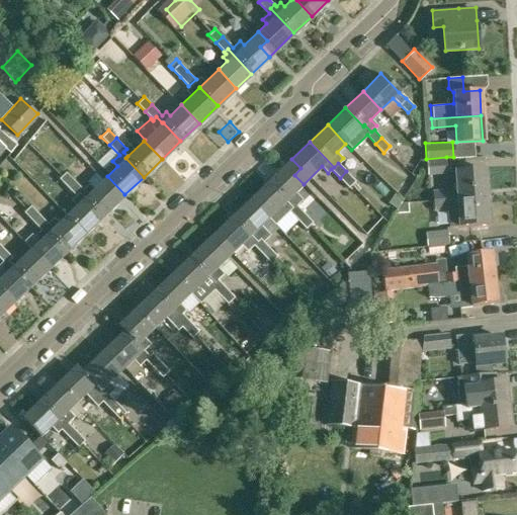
[(446,157),(426,159),(427,174),(448,172),(446,157)]
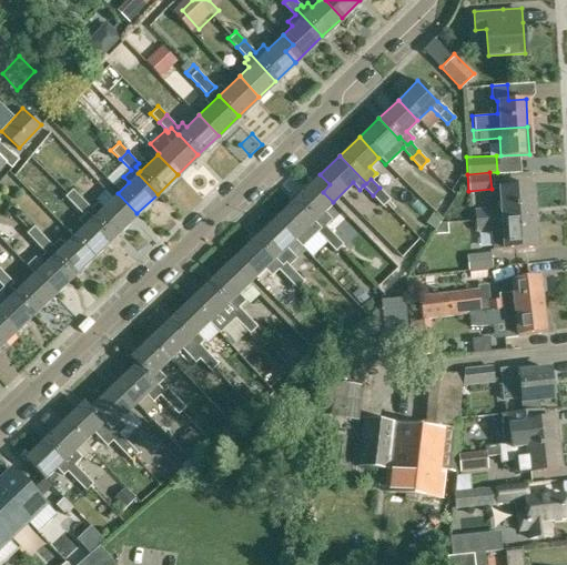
[(320,174),(293,200),(313,221),(314,220),(320,226),(321,228),(324,224),(331,218),(324,210),(333,202),(323,192),(330,184),(320,174)]
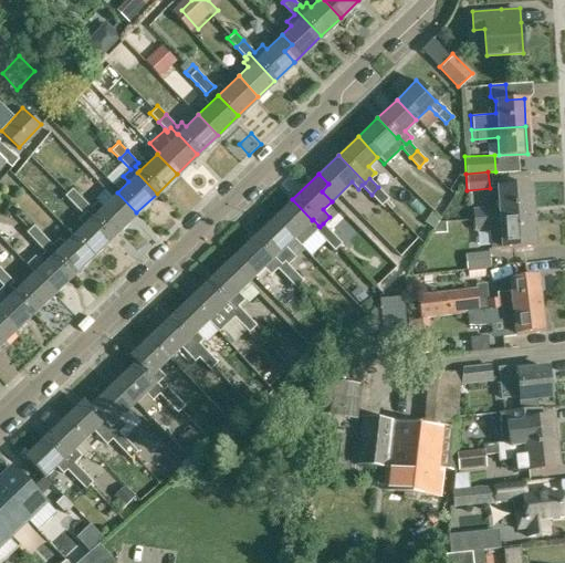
[(136,212),(117,193),(113,196),(102,185),(92,194),(97,200),(103,206),(96,211),(116,232),(136,212)]
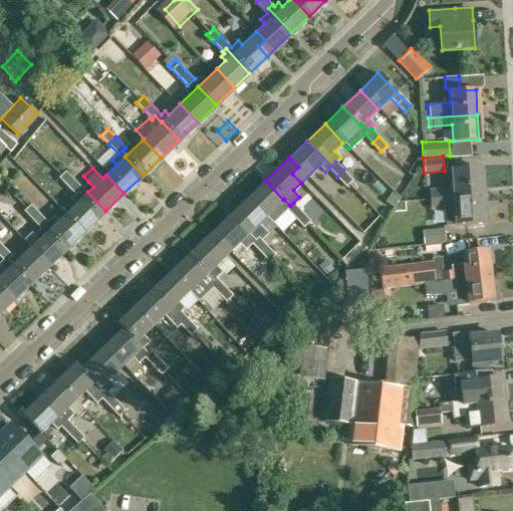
[(428,199),(483,195),(481,168),(450,170),(452,191),(448,191),(447,188),(427,190),(428,199)]
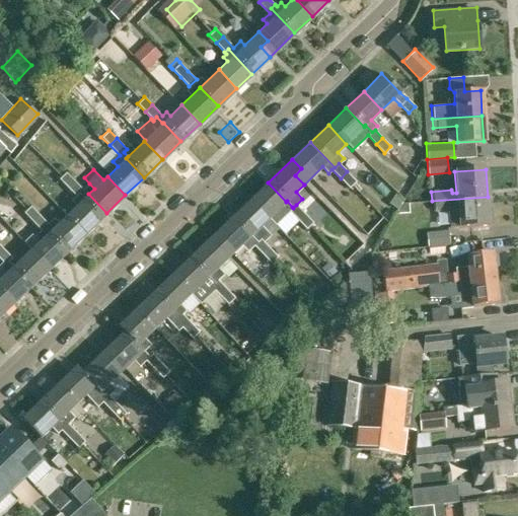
[(66,171),(62,174),(59,177),(66,186),(73,179),(66,171)]
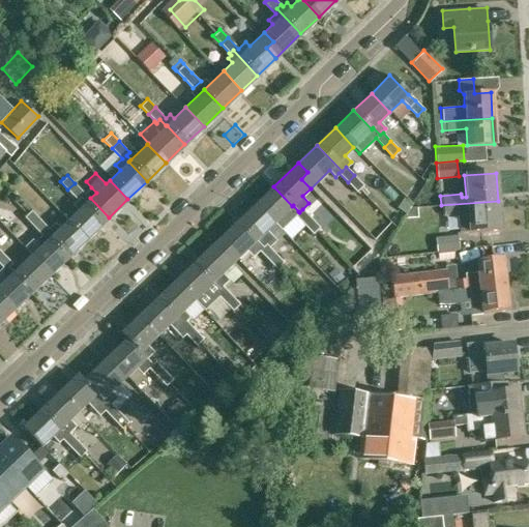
[(362,184),(354,175),(348,182),(356,191),(362,184)]
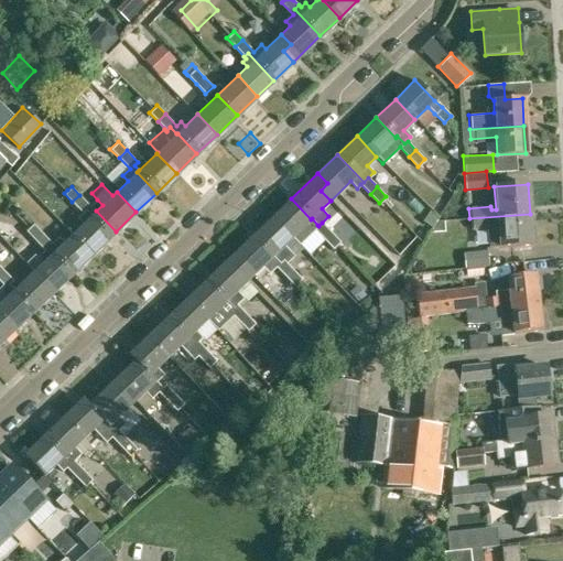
[(79,195),(72,202),(82,212),(85,208),(91,215),(96,211),(103,205),(97,200),(90,206),(79,195)]
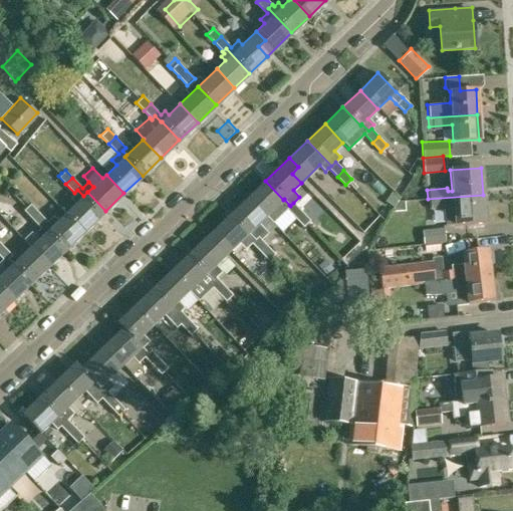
[(283,200),(265,181),(247,198),(265,217),(271,223),(286,209),(286,208),(289,205),(284,199),(283,200)]
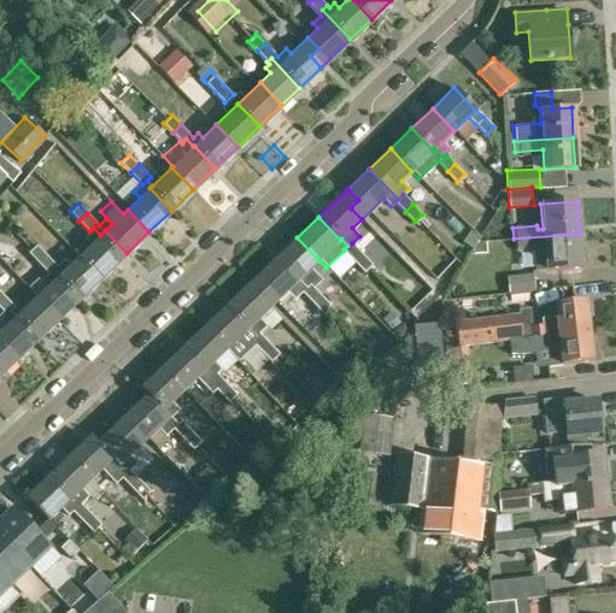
[(91,245),(78,255),(100,278),(127,253),(105,230),(100,235),(93,228),(89,231),(91,234),(86,239),(91,245)]
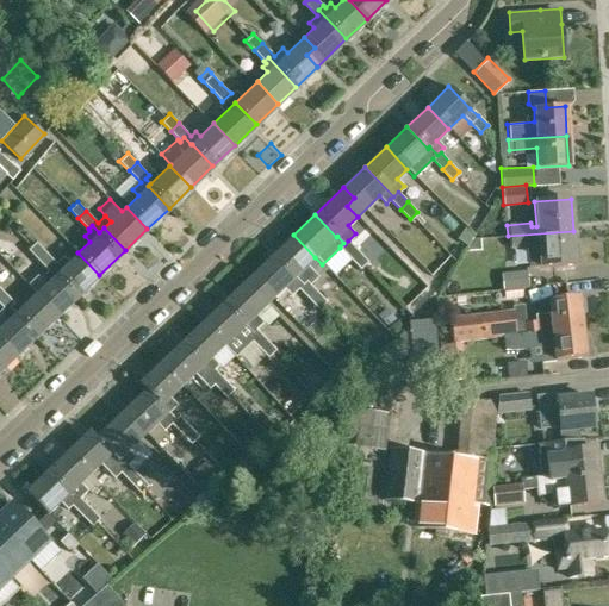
[(573,231),(508,236),(509,247),(532,244),(532,241),(539,241),(539,266),(576,263),(573,231)]
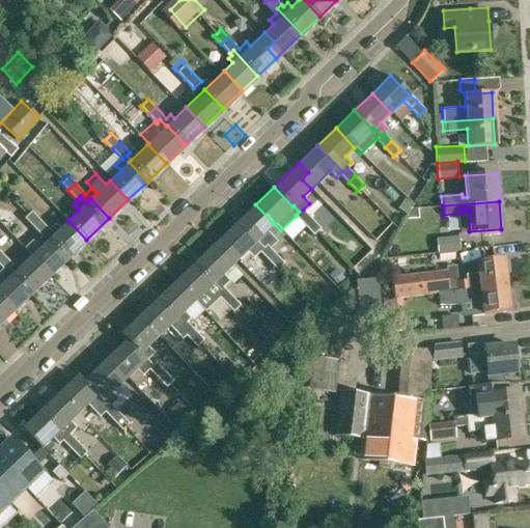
[(274,224),(255,204),(238,222),(256,242),(256,241),(262,247),(266,244),(269,247),(276,240),(268,230),(274,224)]
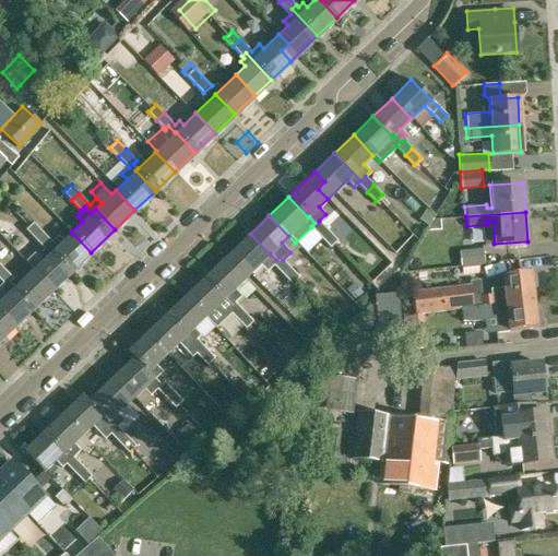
[(34,237),(40,229),(33,221),(25,228),(34,237)]
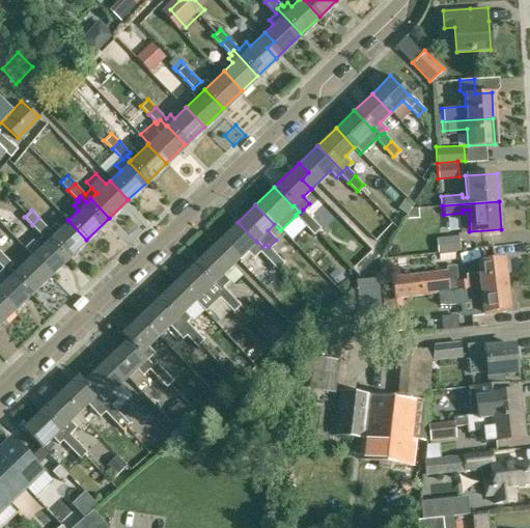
[(300,213),(299,212),(296,215),(296,216),(304,224),(311,218),(303,210),(300,213)]
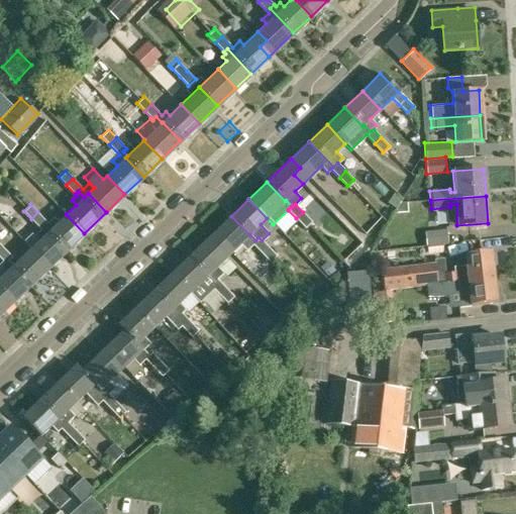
[(39,239),(30,248),(48,267),(66,249),(42,225),(46,221),(37,212),(31,219),(40,229),(34,235),(39,239)]
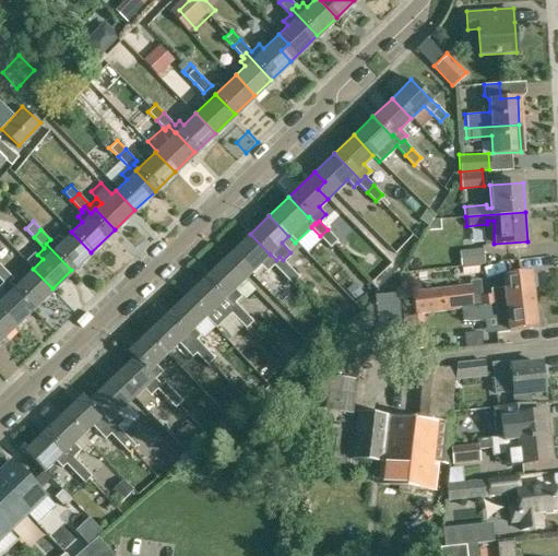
[(336,238),(328,229),(320,236),(329,246),(336,238)]
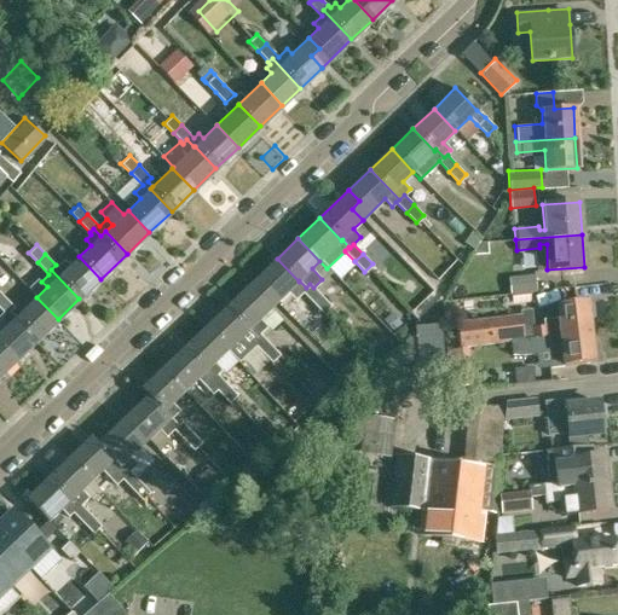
[(57,266),(56,265),(51,270),(79,299),(100,279),(79,256),(70,265),(65,259),(57,266)]
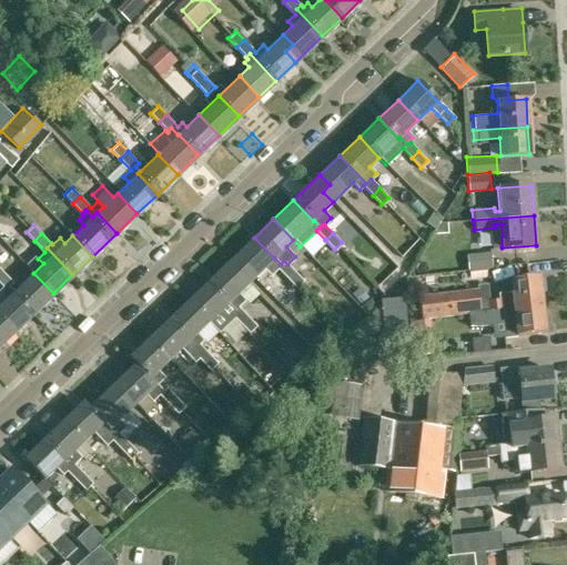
[(254,238),(234,256),(244,266),(238,274),(247,284),(264,268),(271,274),(277,268),(287,278),(294,271),(287,264),(284,261),(281,264),(274,258),(274,259),(254,238)]
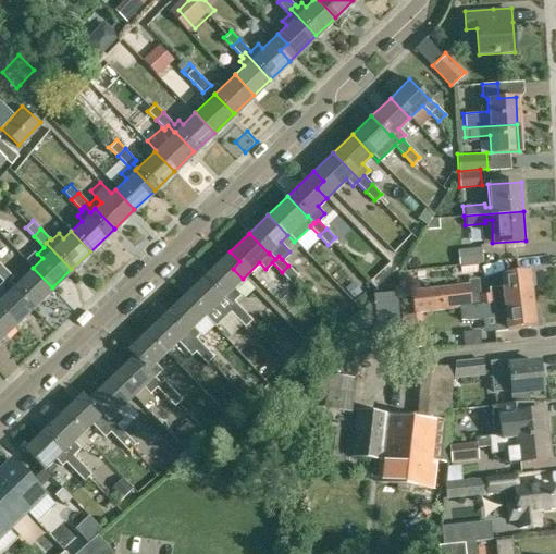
[(458,263),(482,260),(481,246),(457,248),(458,263)]
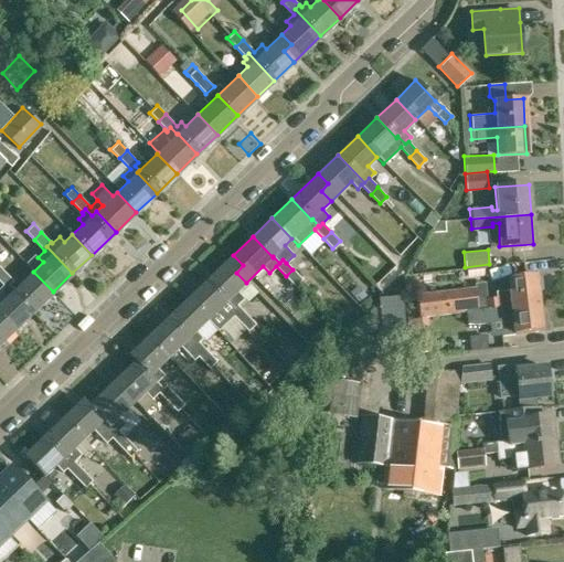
[(243,265),(233,255),(208,281),(233,307),(237,303),(244,297),(237,290),(246,283),(236,273),(243,265)]
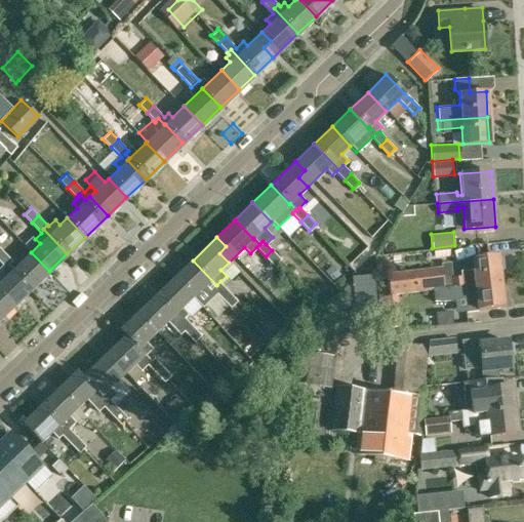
[(0,262),(4,266),(4,267),(8,263),(11,259),(2,250),(0,252),(0,262)]
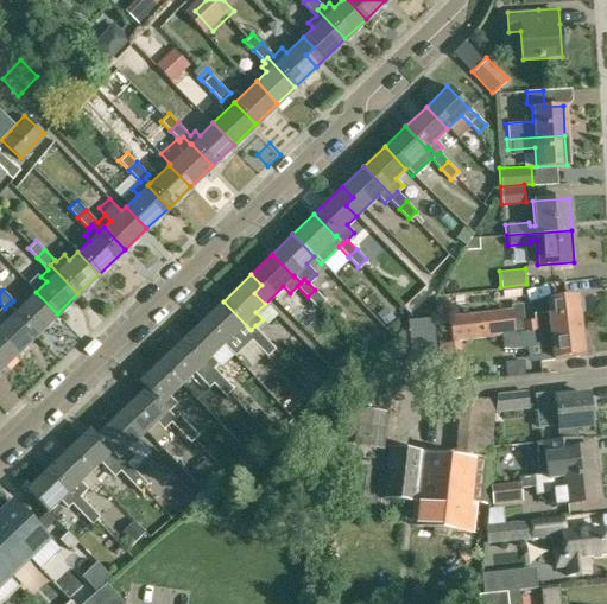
[(315,290),(308,297),(316,306),(324,299),(315,290)]
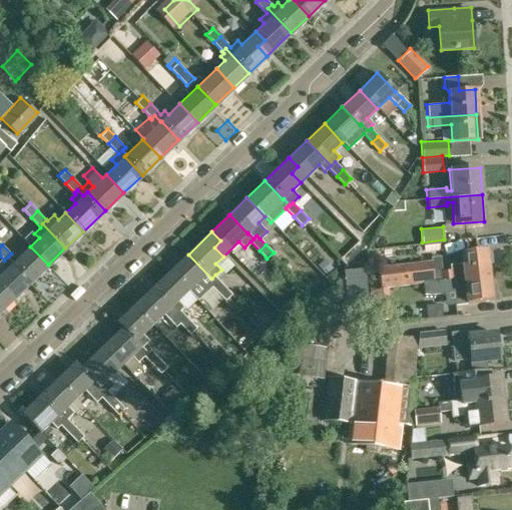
[(30,246),(14,263),(13,263),(30,282),(48,265),(30,246)]
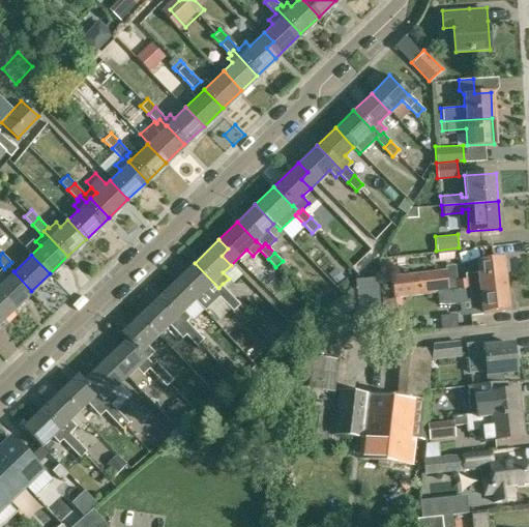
[(436,292),(505,284),(502,256),(476,259),(477,271),(467,272),(467,276),(456,277),(456,276),(445,277),(444,269),(390,276),(392,297),(436,292)]
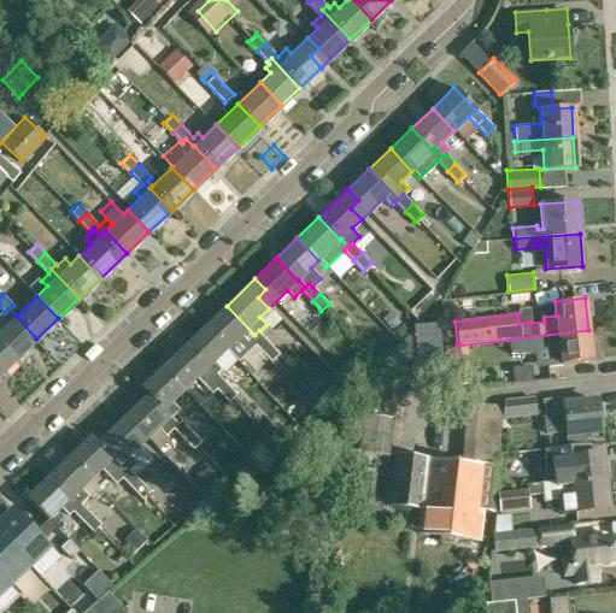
[(227,306),(204,326),(226,349),(238,337),(245,345),(248,342),(258,352),(270,341),(259,330),(254,335),(227,306)]
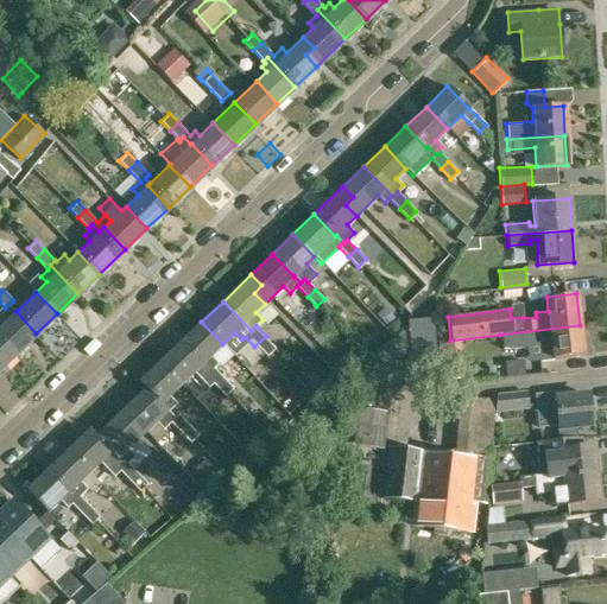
[(5,309),(5,307),(0,312),(7,319),(0,325),(0,337),(16,354),(36,334),(16,311),(17,311),(10,304),(5,309)]
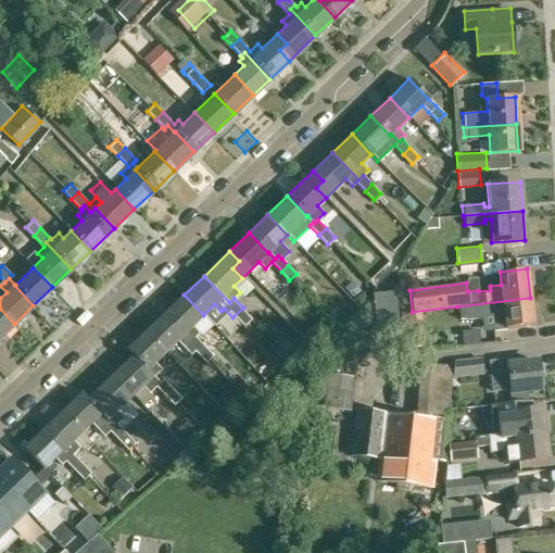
[(184,294),(165,313),(190,339),(194,335),(199,331),(193,325),(203,315),(184,294)]
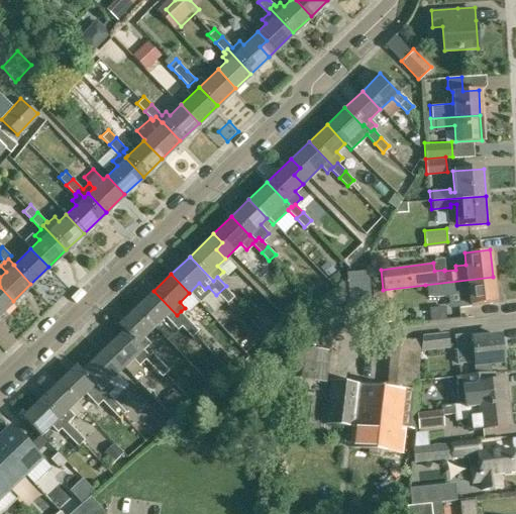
[(496,302),(493,277),(425,285),(426,294),(456,294),(457,306),(496,302)]
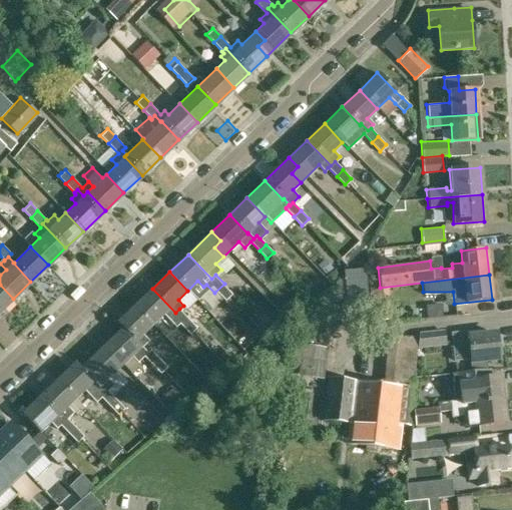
[(232,292),(224,284),(214,293),(222,302),(232,292)]
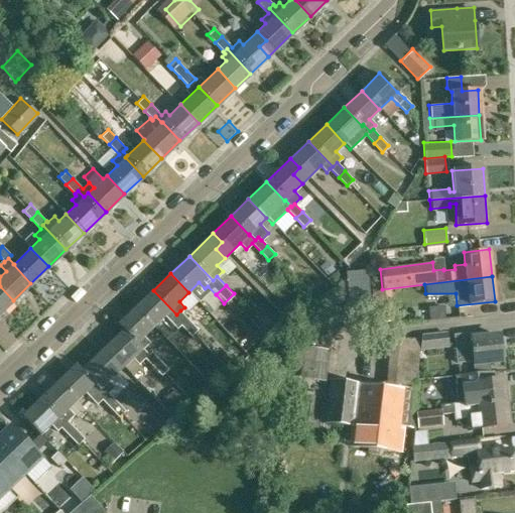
[(0,311),(13,300),(0,286),(0,311)]
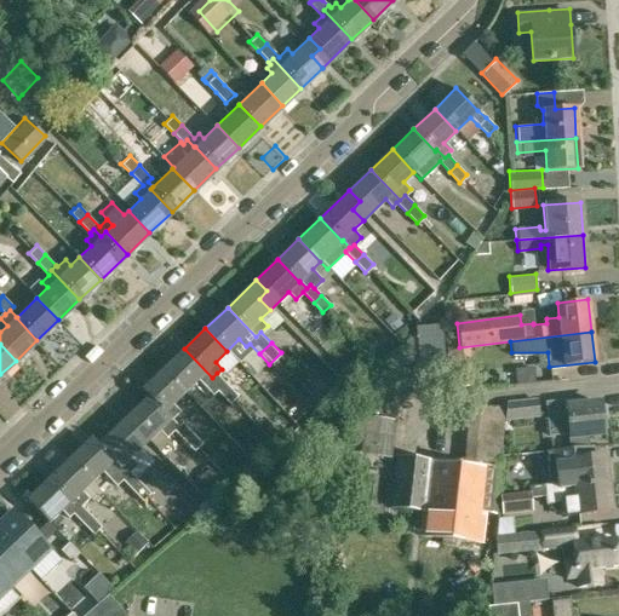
[(184,349),(162,369),(184,391),(199,379),(205,385),(212,393),(217,390),(219,392),(228,385),(217,373),(212,378),(184,349)]
